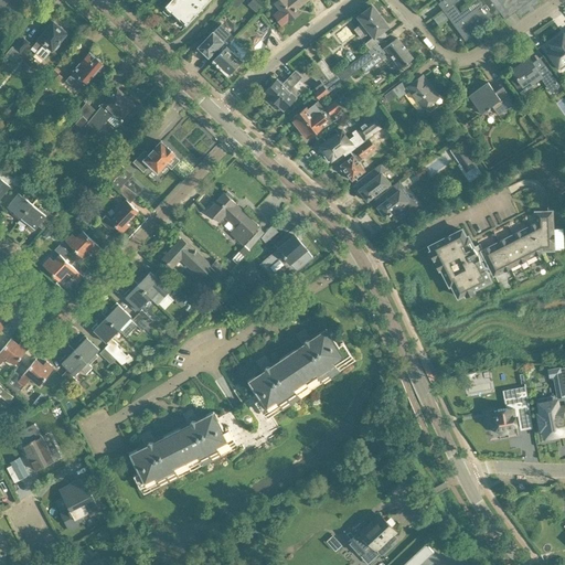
[(0,0),(0,13),(3,8),(19,18),(28,2),(24,0),(0,0)]
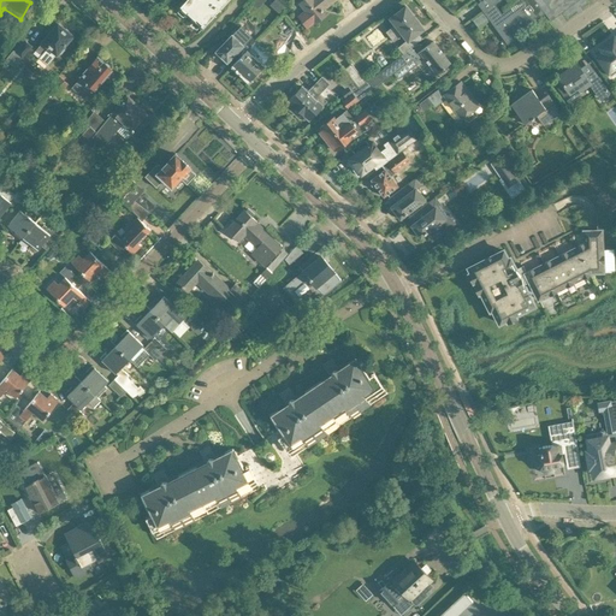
[(183,0),(178,6),(203,29),(229,0),(183,0)]
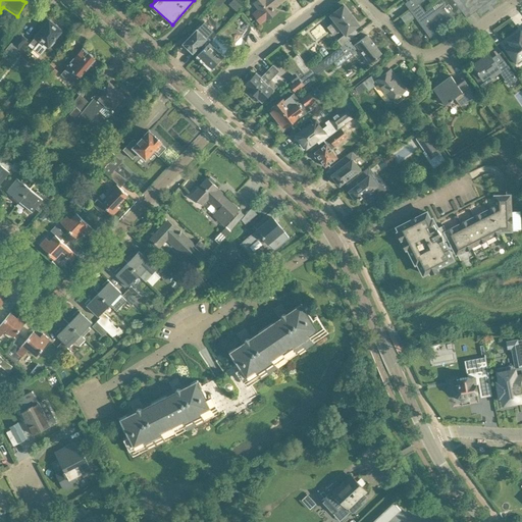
[(253,14),(254,15),(260,22),(266,18),(267,19),(275,13),(273,9),(273,8),(283,0),(257,0),(254,3),(259,10),(253,14)]
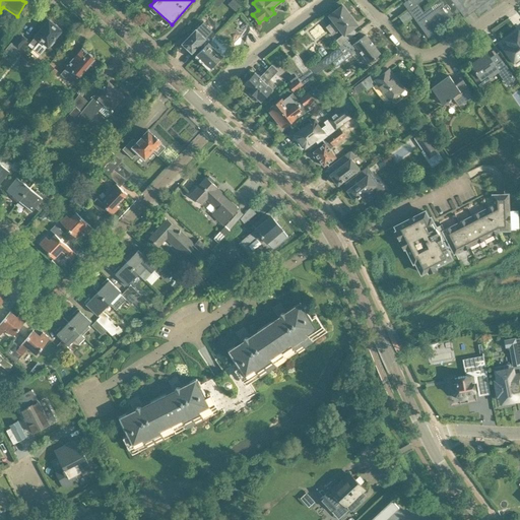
[(405,0),(406,1),(403,2),(409,9),(413,6),(421,0),(405,0)]
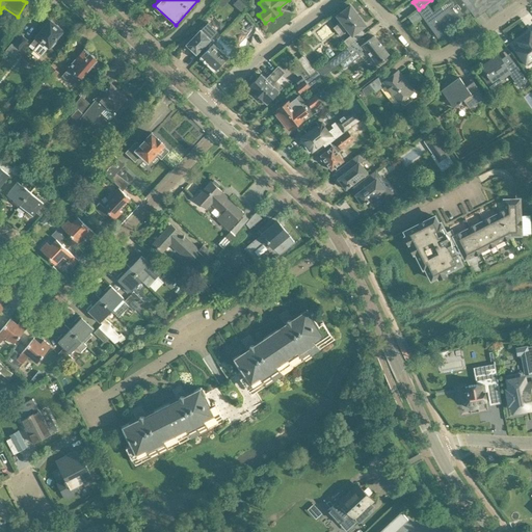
[(434,0),(431,0),(419,9),(423,17),(426,15),(432,24),(430,26),(439,37),(447,31),(445,29),(470,10),(461,0),(449,0),(453,5),(444,12),(440,6),(432,12),(428,7),(435,1),(434,0)]
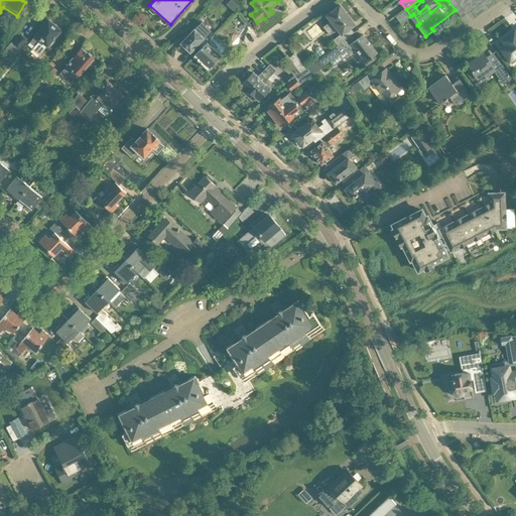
[(447,0),(456,10),(456,9),(460,6),(466,13),(483,0),(447,0)]
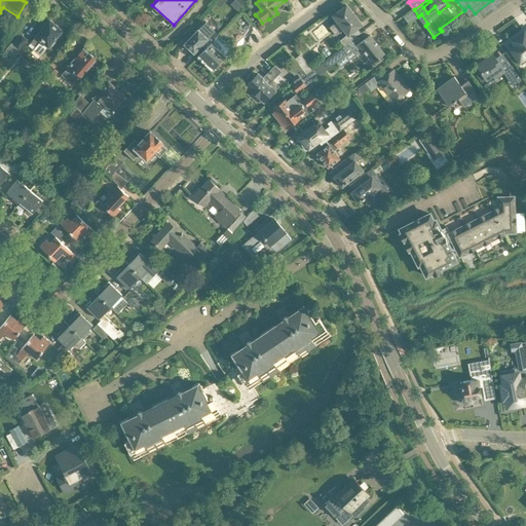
[(338,21),(330,27),(336,35),(344,29),(347,34),(339,40),(344,46),(351,41),(361,33),(357,28),(361,25),(362,26),(362,25),(346,5),(345,5),(334,14),(333,14),(338,21)]
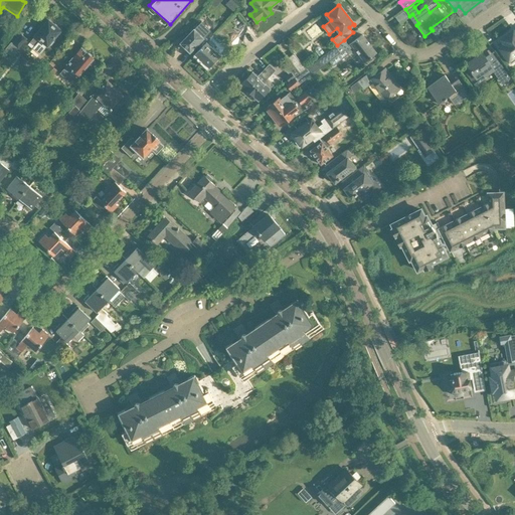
[(231,24),(236,33),(246,26),(240,18),(231,24)]
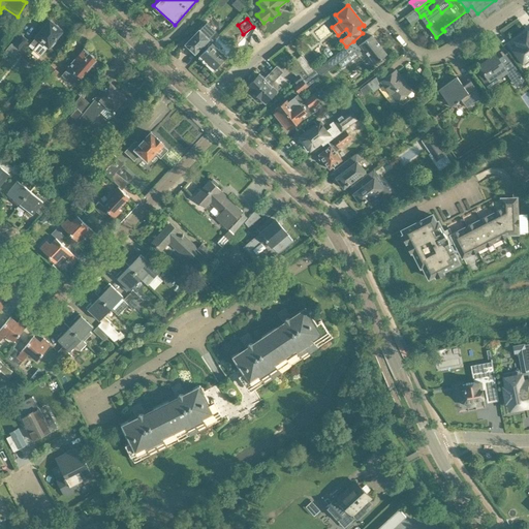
[(22,35),(13,45),(11,43),(4,52),(12,58),(19,50),(23,53),(29,45),(40,56),(62,31),(50,21),(31,42),(22,35)]
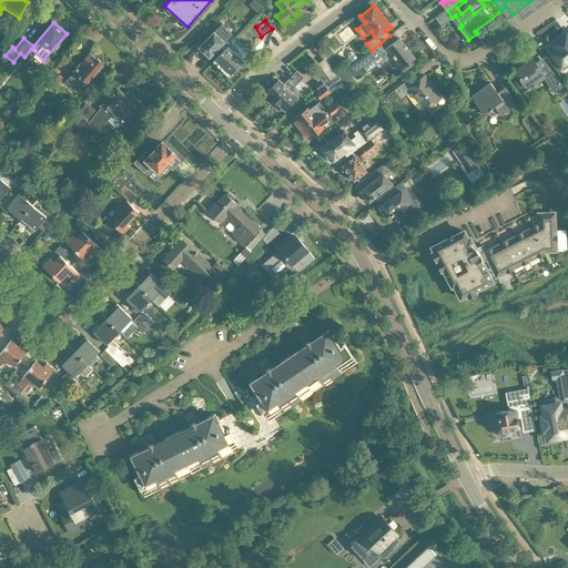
[(227,47),(232,42),(227,39),(232,33),(222,23),(208,38),(206,37),(200,42),(202,44),(199,47),(210,58),(217,49),(222,52),(213,61),(214,62),(229,47),(227,47)]
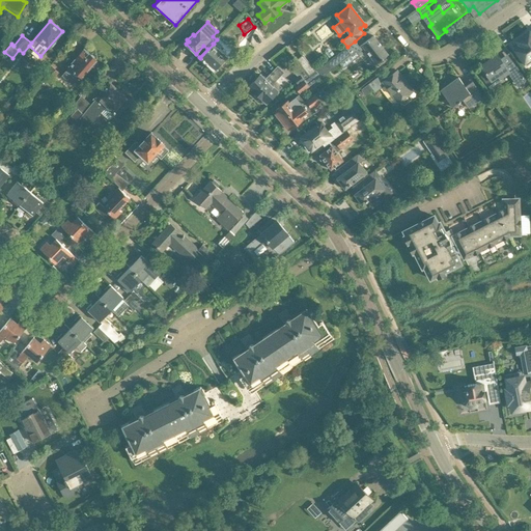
[(527,65),(530,62),(530,32),(530,33),(529,31),(516,40),(520,46),(514,50),(527,65)]
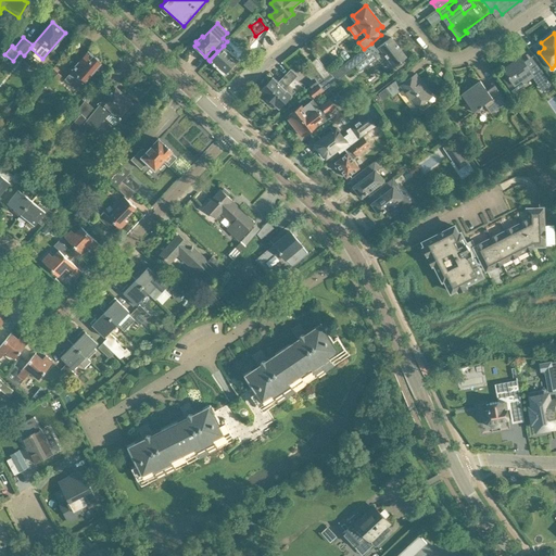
[(364,49),(342,66),(348,73),(356,66),(365,59),(369,63),(376,58),(377,59),(383,53),(394,67),(406,58),(391,37),(376,49),(371,43),(364,49)]
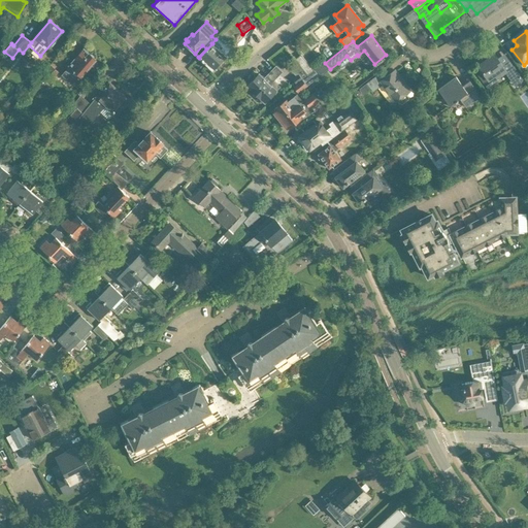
[(212,43),(199,58),(212,70),(225,57),(227,59),(232,53),(217,38),(216,39),(211,43),(212,43)]
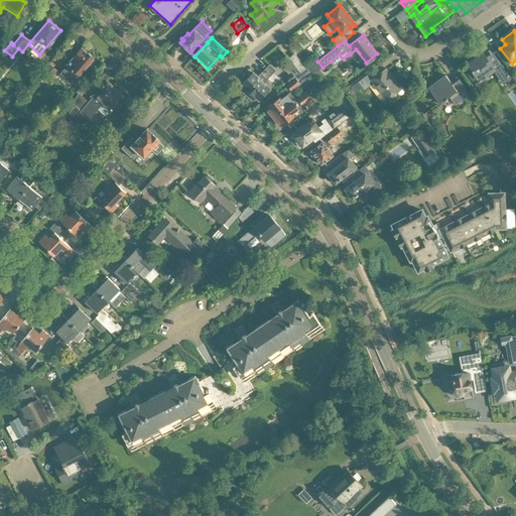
[(229,44),(235,50),(242,43),(236,38),(229,44)]
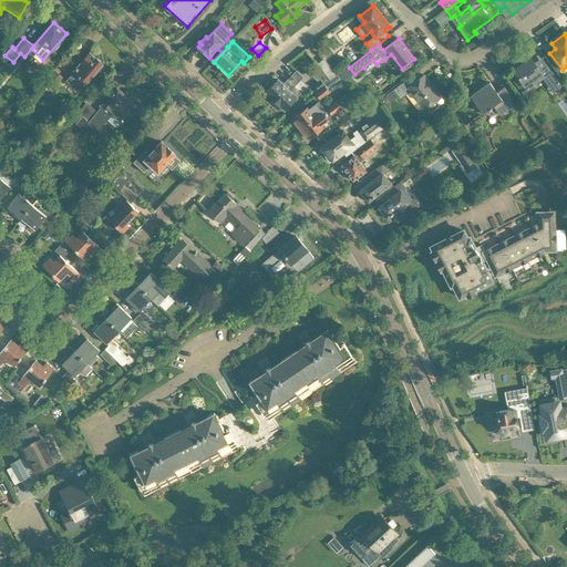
[(81,63),(74,71),(65,80),(80,92),(88,83),(86,82),(95,72),(99,74),(102,74),(104,71),(104,68),(101,65),(103,64),(90,52),(80,63),(81,63)]
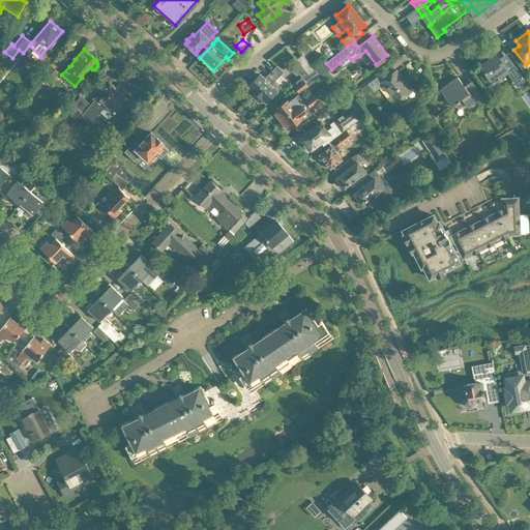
[(484,72),(479,76),(486,84),(489,88),(500,80),(499,78),(506,72),(511,80),(521,74),(511,62),(505,66),(495,53),(489,57),(490,59),(489,59),(488,58),(480,62),(482,64),(480,65),(479,65),(484,72)]
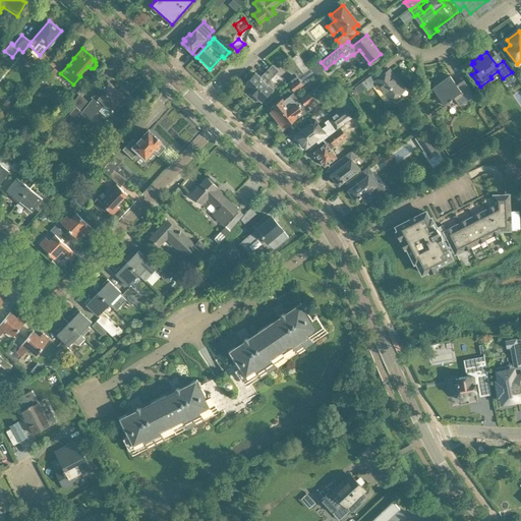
[(297,53),(290,58),(303,74),(305,73),(309,69),(297,53)]
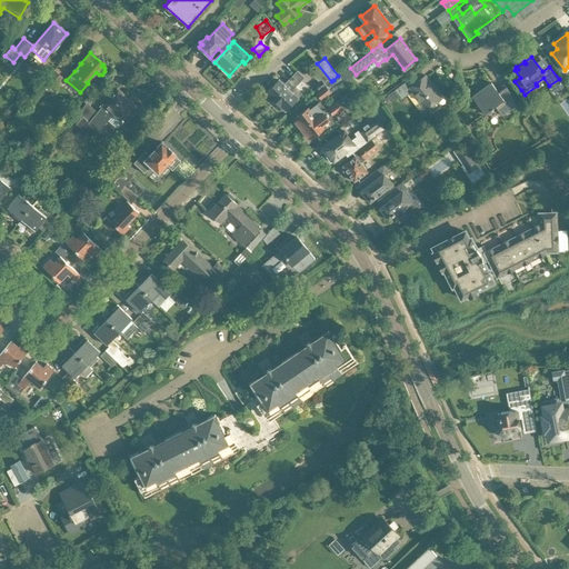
[(286,110),(293,102),(298,98),(301,93),(295,87),(303,78),(298,71),(285,85),(279,80),(267,92),(286,110)]
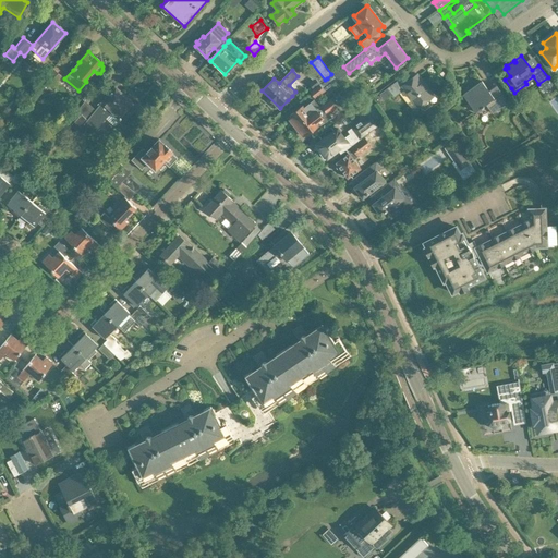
[(55,71),(46,81),(52,85),(61,76),(55,71)]
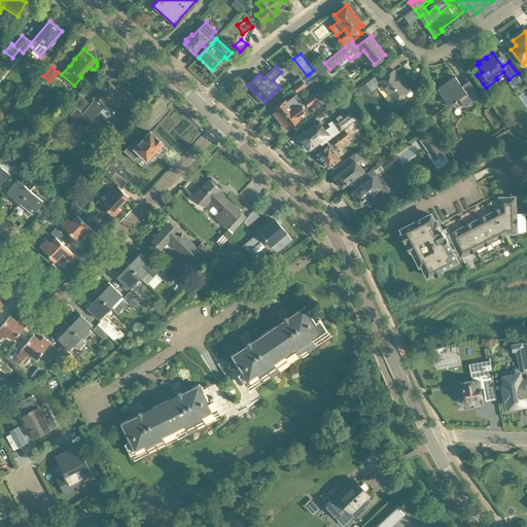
[(313,70),(309,74),(313,80),(318,76),(313,70)]
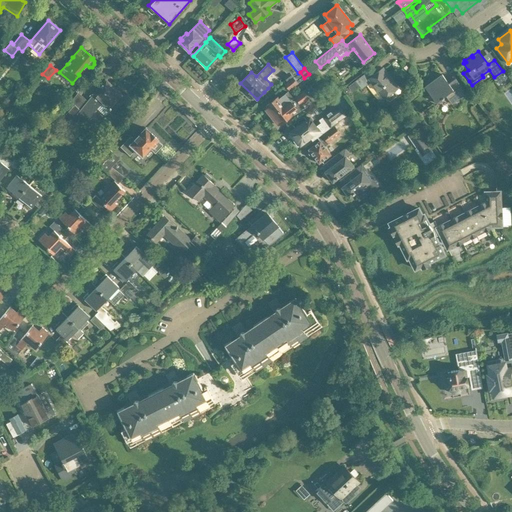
[(370,70),(356,81),(348,86),(352,92),(360,86),(362,89),(371,82),(384,99),(385,98),(387,100),(390,101),(396,96),(396,94),(394,91),(398,88),(392,79),(390,80),(382,69),(374,75),(370,70)]
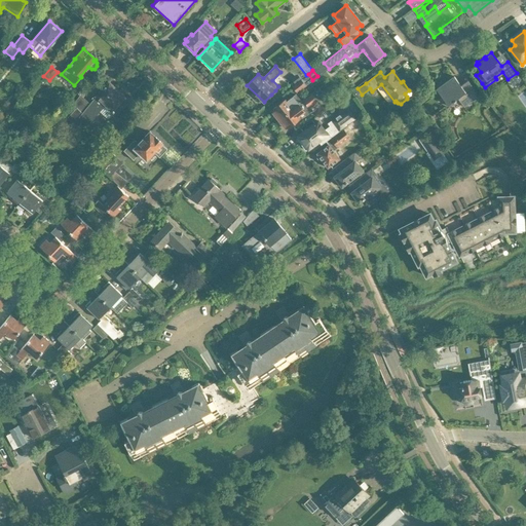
[(301,79),(297,74),(291,79),(295,84),(301,79)]
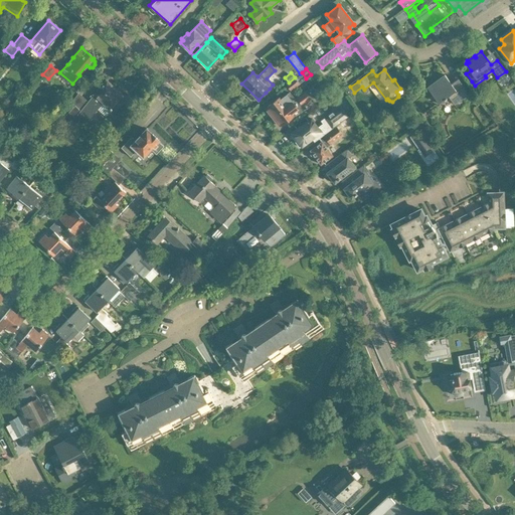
[(427,88),(434,96),(439,103),(448,96),(455,105),(469,94),(464,87),(458,78),(451,83),(445,74),(427,88)]
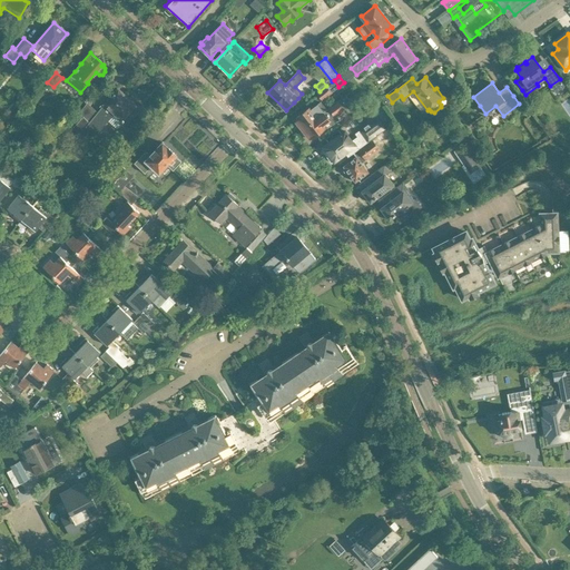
[(331,92),(328,88),(318,96),(322,99),(331,92)]
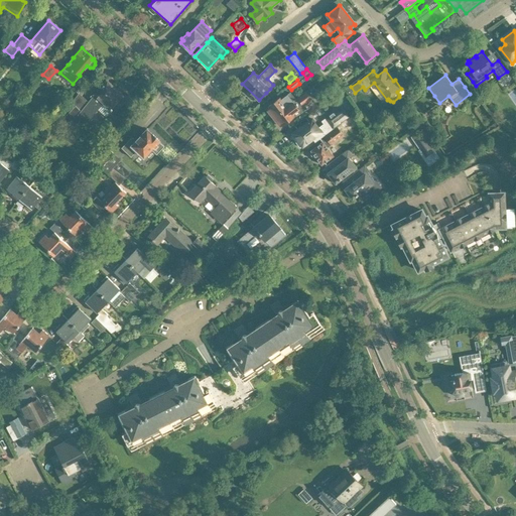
[(75,106),(65,118),(67,121),(66,122),(73,127),(80,118),(85,123),(89,119),(88,118),(98,108),(106,117),(110,113),(112,115),(126,100),(122,96),(123,96),(107,81),(94,95),(81,111),(75,106)]
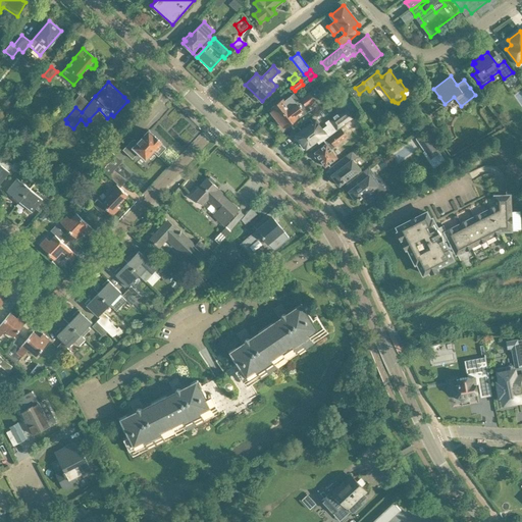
[(300,101),(276,118),(283,127),(297,117),(296,115),(301,111),(303,114),(309,109),(307,106),(315,100),(312,97),(317,94),(314,90),(309,93),(300,101)]
